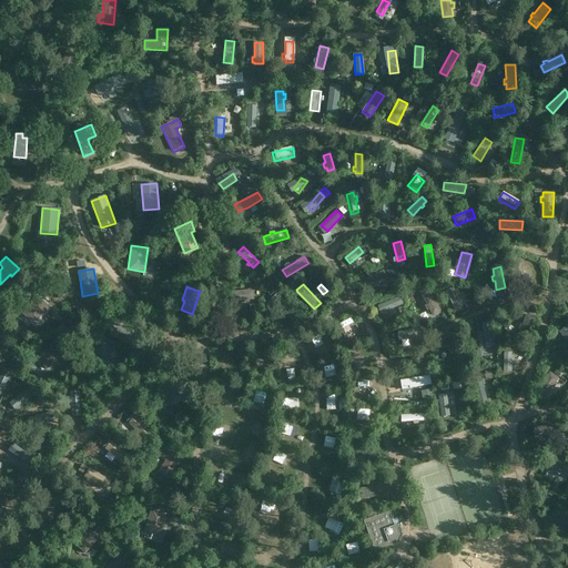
[(463,307),(457,295),(459,294),(457,291),(455,292),(454,287),(446,291),(455,311),(463,307)]
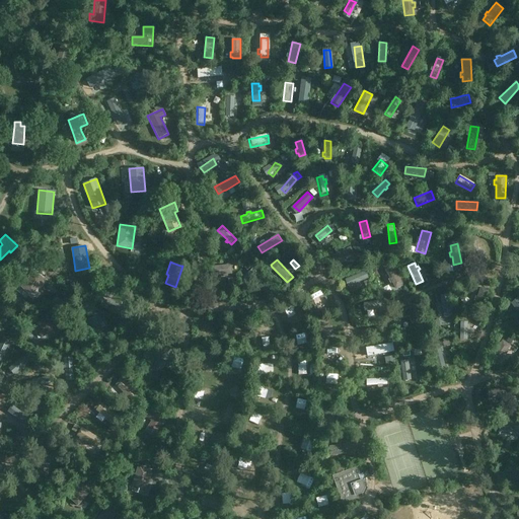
[(210,276),(222,275),(223,276),(227,276),(227,274),(232,274),(231,265),(209,267),(210,276)]
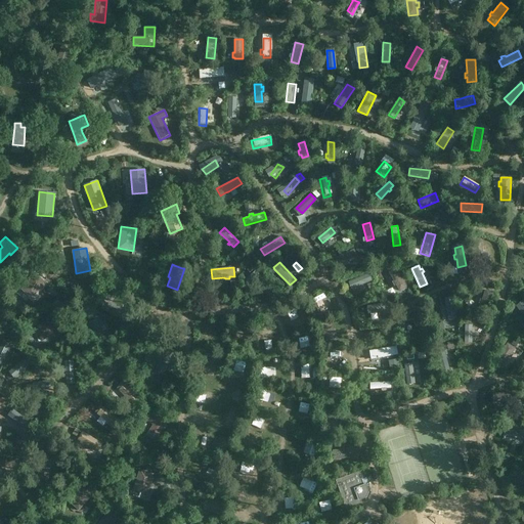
[(396,268),(388,272),(399,292),(406,288),(396,268)]
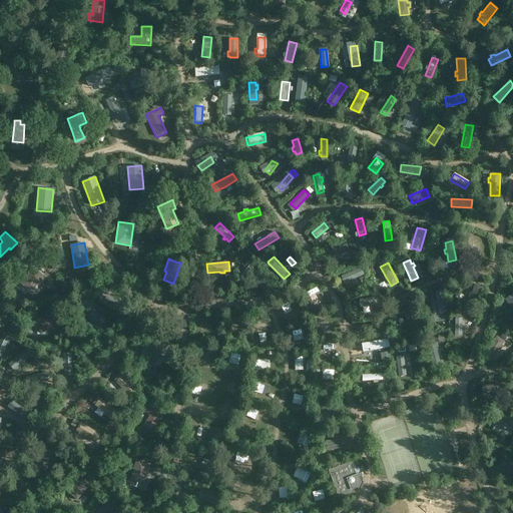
[(244,270),(260,288),(266,283),(250,265),(244,270)]
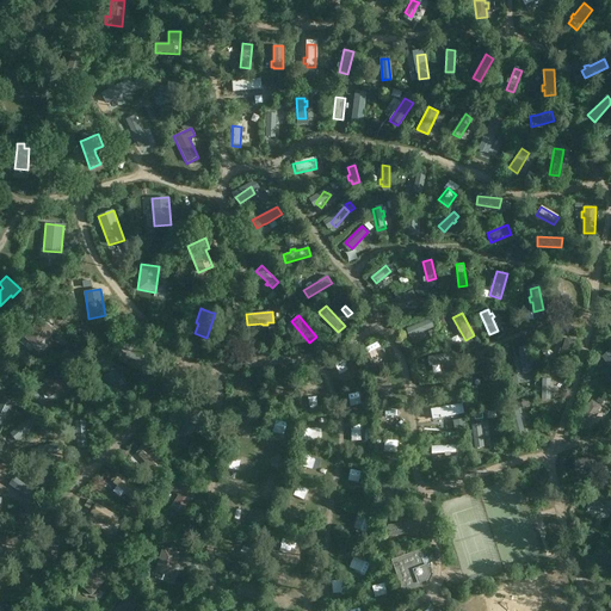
[(41,319),(25,338),(37,349),(54,331),(41,319)]
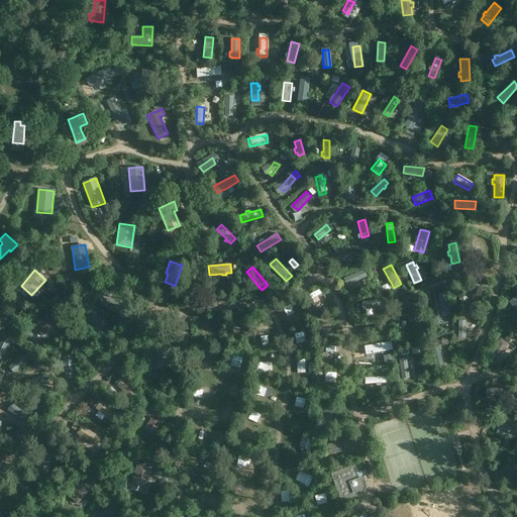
[(346,286),(354,283),(355,285),(359,283),(358,281),(367,278),(364,270),(343,279),(346,286)]
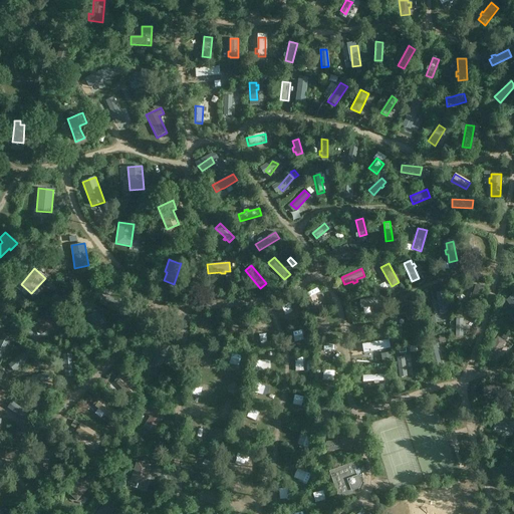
[(476,284),(473,294),(471,293),(470,298),(471,298),(470,303),(478,305),(484,287),(476,284)]
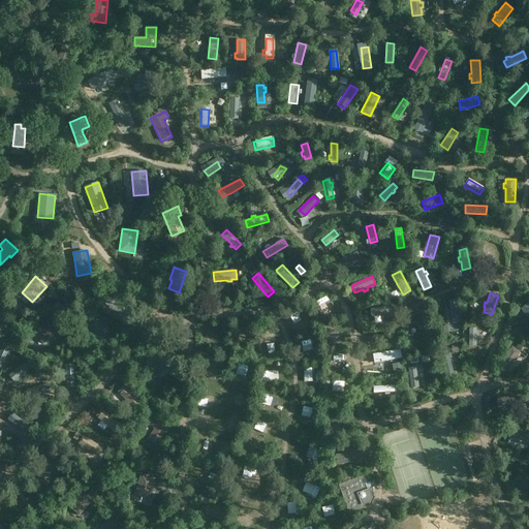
[(449,306),(453,329),(460,328),(457,305),(449,306)]
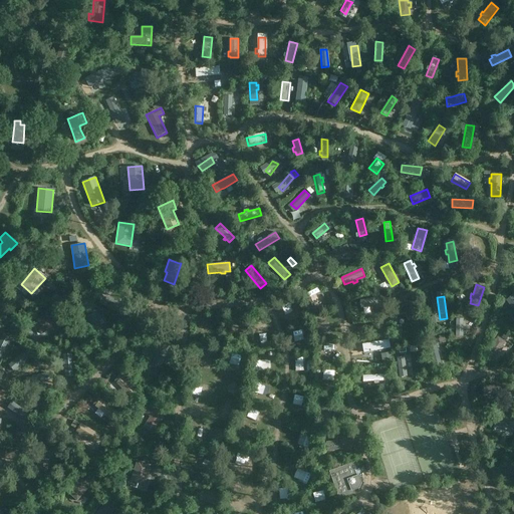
[(380,297),(359,300),(361,308),(381,305),(380,297)]
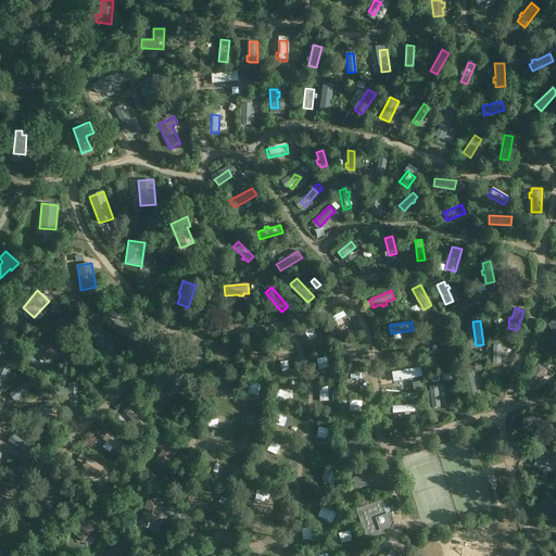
[(555,340),(544,331),(540,338),(555,351),(555,350),(555,340)]
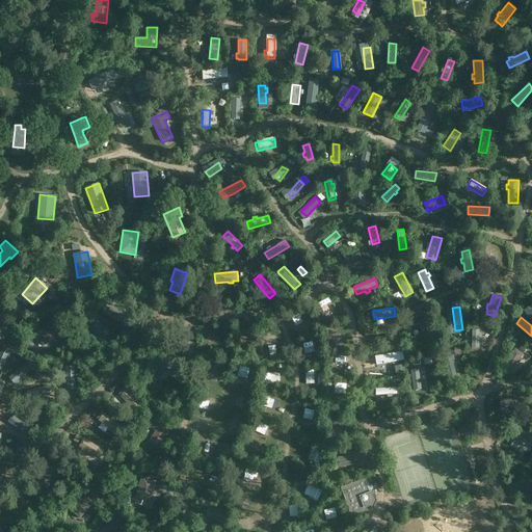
[(425,321),(418,325),(429,346),(436,342),(434,338),(435,337),(433,334),(432,335),(425,321)]
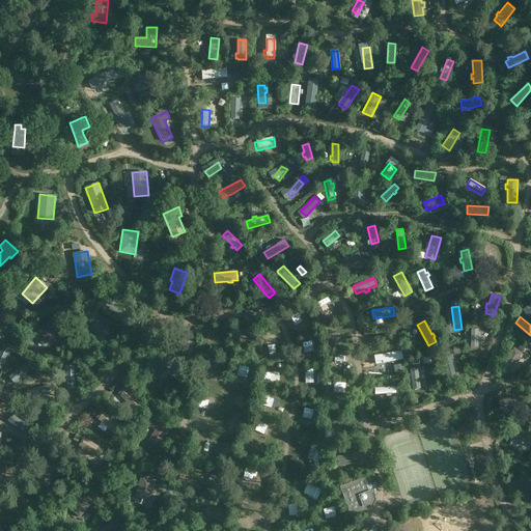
[(36,336),(34,337),(38,343),(40,342),(43,345),(61,334),(52,322),(34,334),(36,336)]
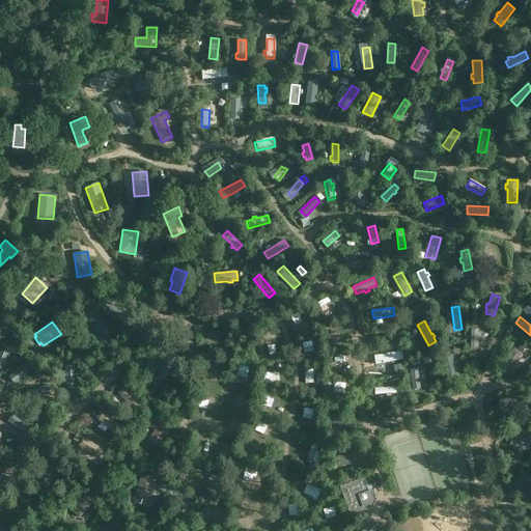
[(478,347),(478,337),(480,337),(480,333),(478,333),(479,330),(471,329),(471,347),(478,347)]
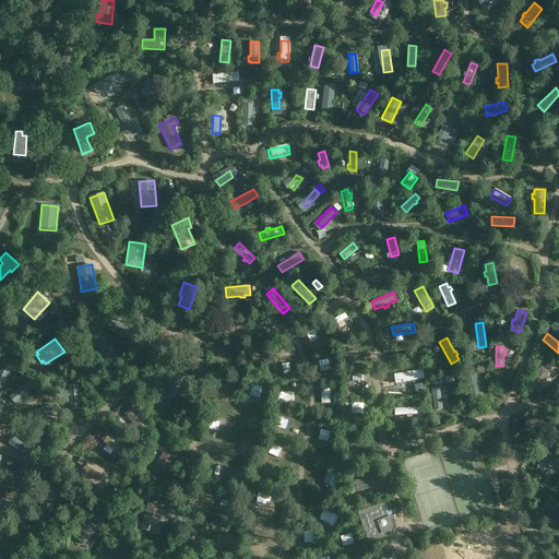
[(549,377),(547,376),(550,372),(542,366),(528,385),(537,392),(545,380),(546,381),(549,377)]
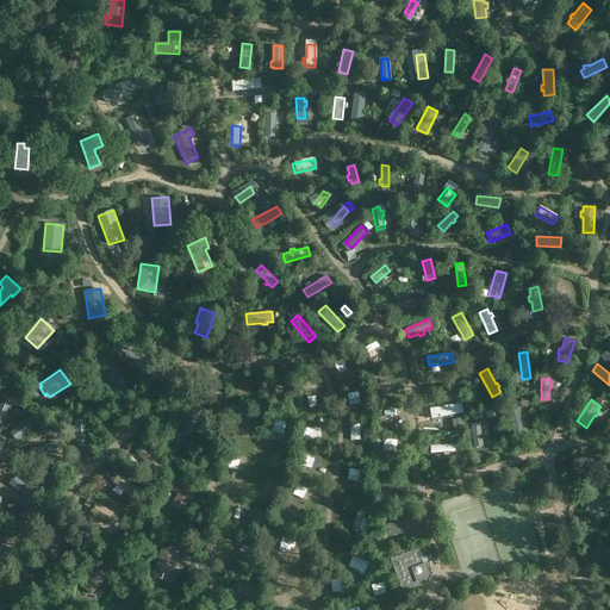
[(190,403),(186,408),(191,410),(186,417),(188,418),(180,431),(190,439),(207,411),(195,404),(194,405),(190,403)]
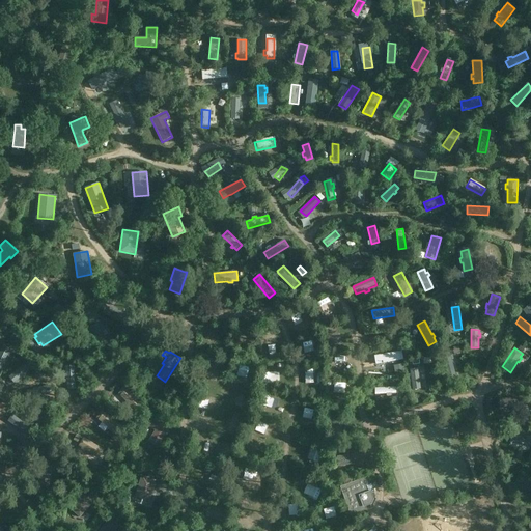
[(374,357),(375,363),(394,359),(393,353),(374,357)]
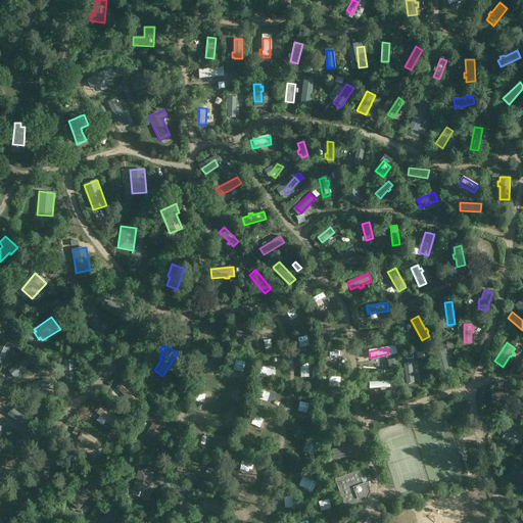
[(422,357),(414,358),(414,359),(418,379),(426,377),(422,357)]
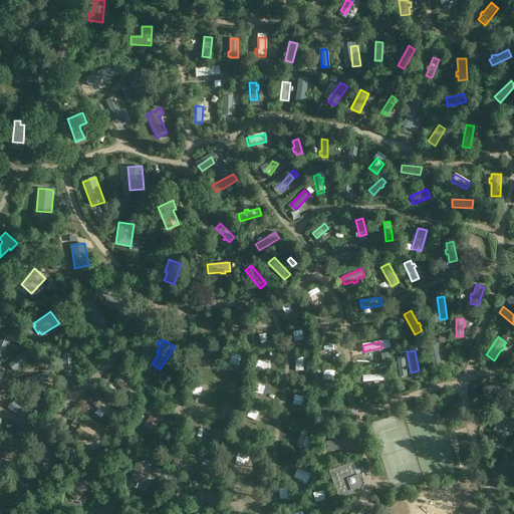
[(121,374),(114,380),(131,397),(137,391),(121,374)]
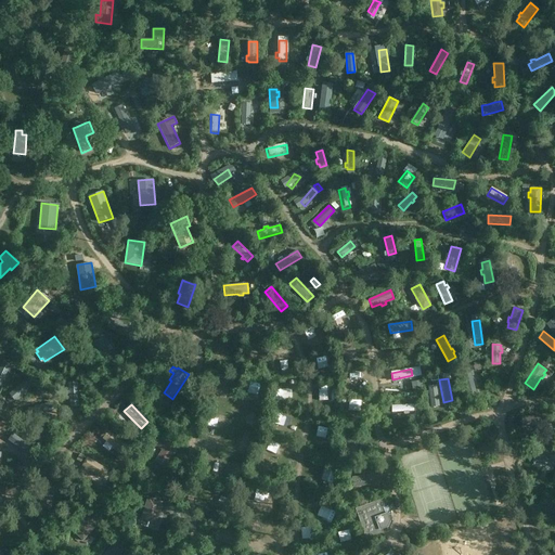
[(523,427),(537,426),(537,428),(542,427),(542,426),(546,425),(545,415),(523,416),(523,427)]
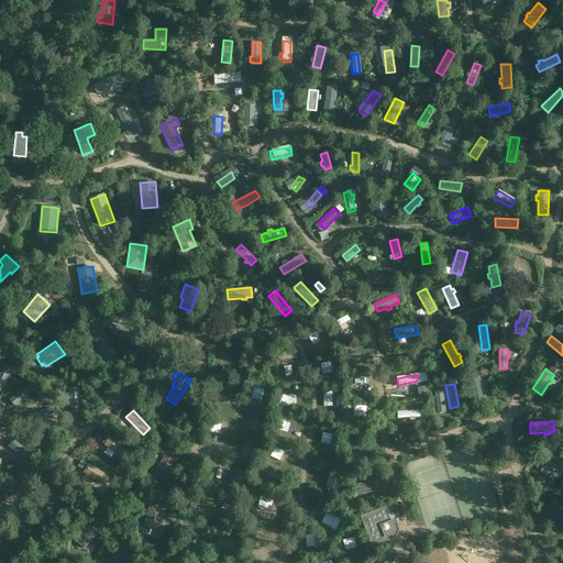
[(109,435),(102,443),(114,453),(113,454),(118,457),(119,456),(122,459),(128,450),(109,435)]
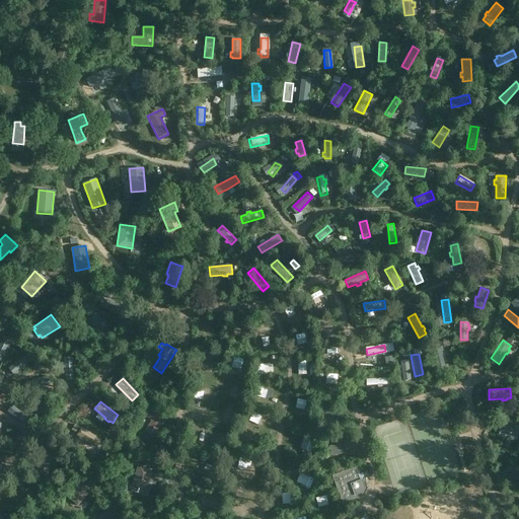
[(151,408),(144,417),(151,422),(145,431),(154,437),(164,421),(153,413),(156,410),(151,408)]
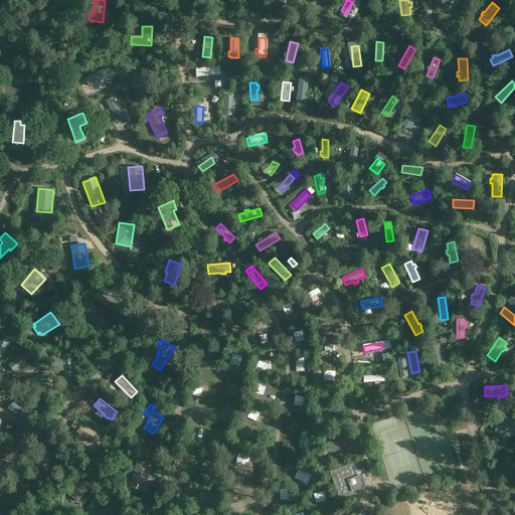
[(292,418),(305,418),(305,406),(292,406),(292,418)]
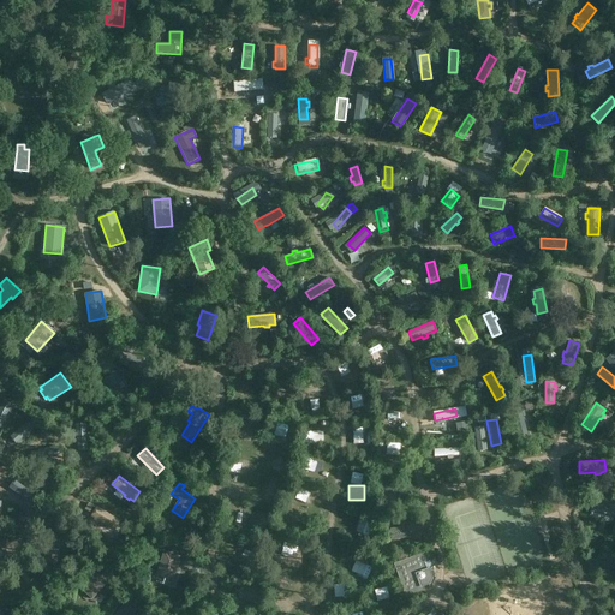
[(614,509),(598,505),(595,513),(614,519),(614,509)]
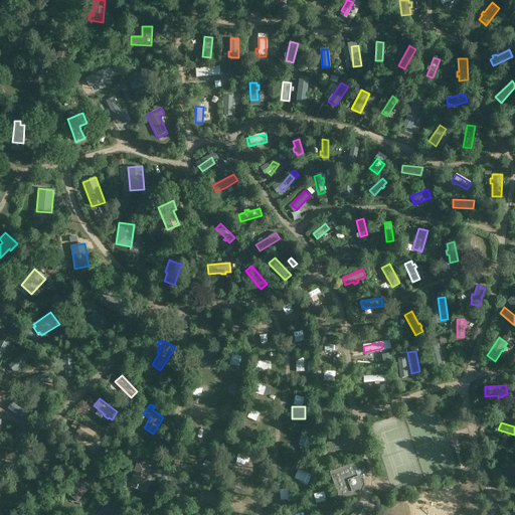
[(80,423),(75,432),(79,434),(77,436),(82,438),(83,436),(96,444),(101,435),(99,434),(80,423)]
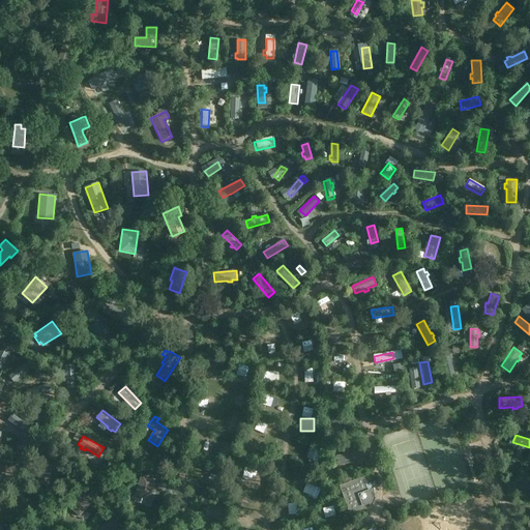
[(516,481),(529,486),(529,487),(529,488),(529,476),(519,473),(516,481)]
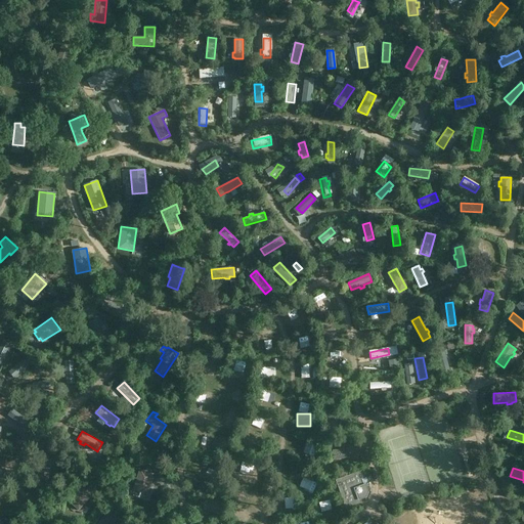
[(140,470),(133,490),(147,493),(150,483),(153,483),(154,478),(153,477),(154,474),(140,470)]
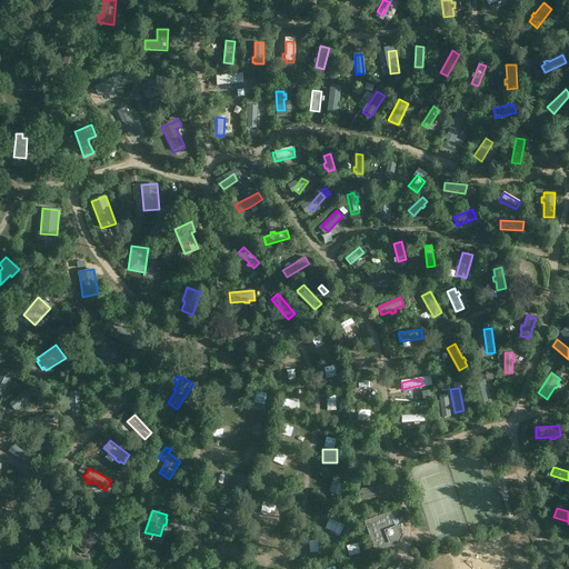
[(393,547),(391,542),(398,540),(400,535),(398,528),(401,527),(396,510),(365,521),(376,552),(393,547)]
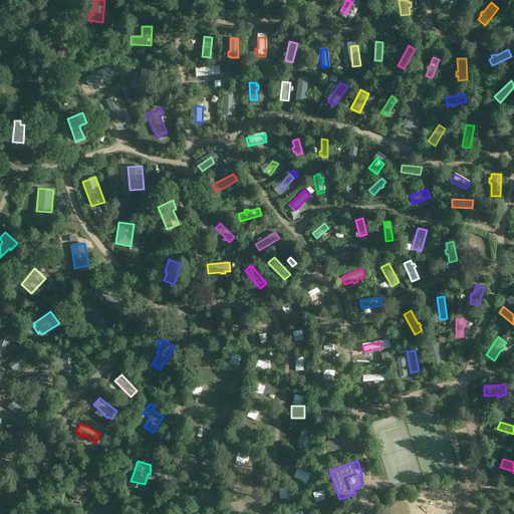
[(232,472),(239,474),(241,466),(235,464),(232,472)]
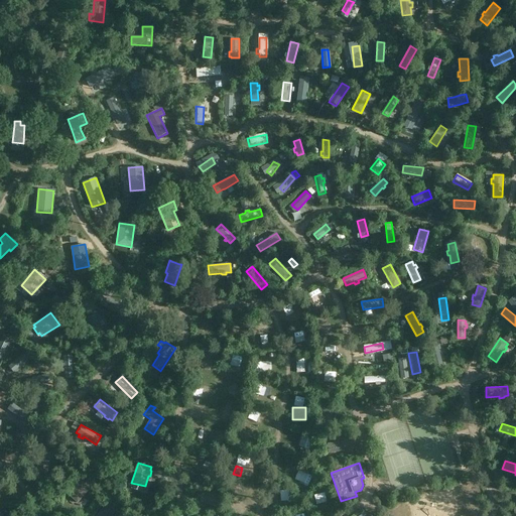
[(305,488),(310,490),(314,478),(309,477),(305,488)]
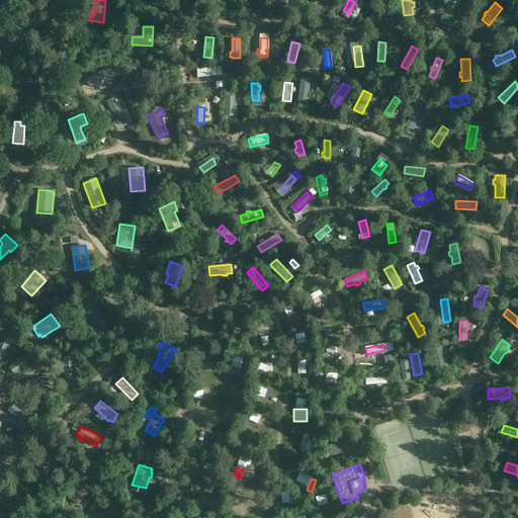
[(78,505),(92,489),(81,480),(67,496),(78,505)]
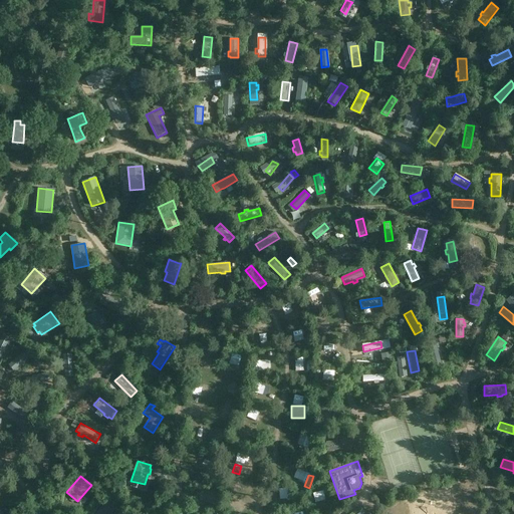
[(108,498),(94,513),(113,513),(115,513),(116,513),(119,510),(118,509),(120,507),(108,498)]
